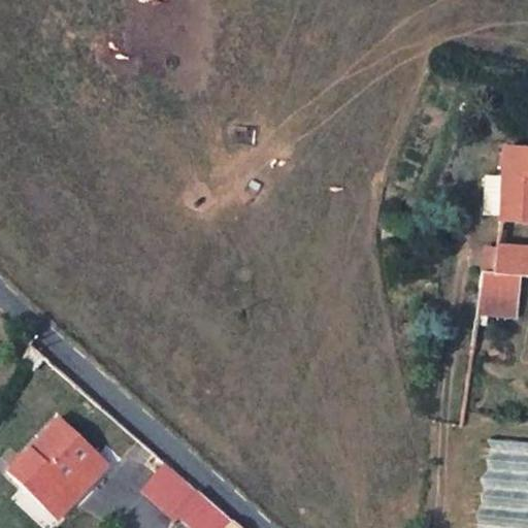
[(499,200),(498,221),(527,222),(527,151),(502,151),(500,179),(499,200)]
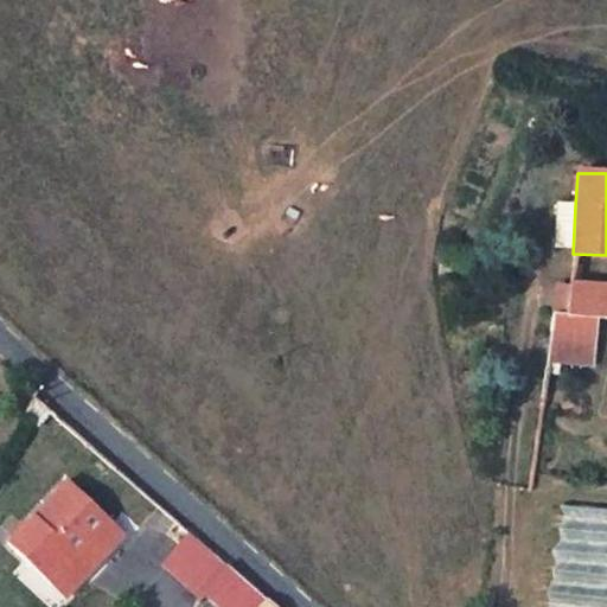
[(545,360),(588,364),(594,318),(606,318),(606,286),(568,283),(567,292),(564,314),(553,313),(545,360)]
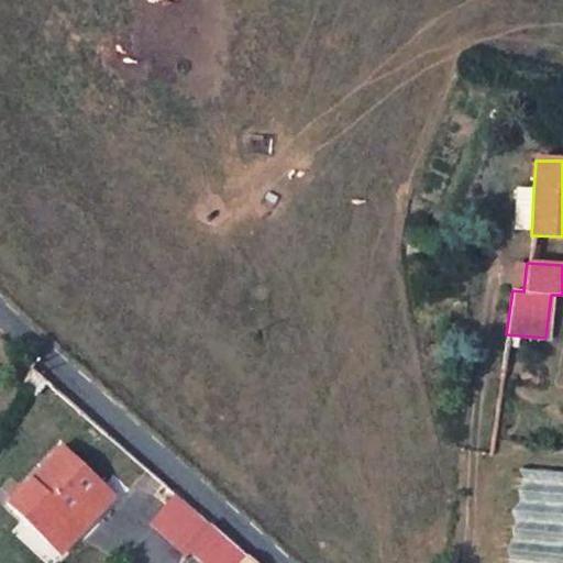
[(523,291),(526,271),(516,271),(512,290),(523,291)]
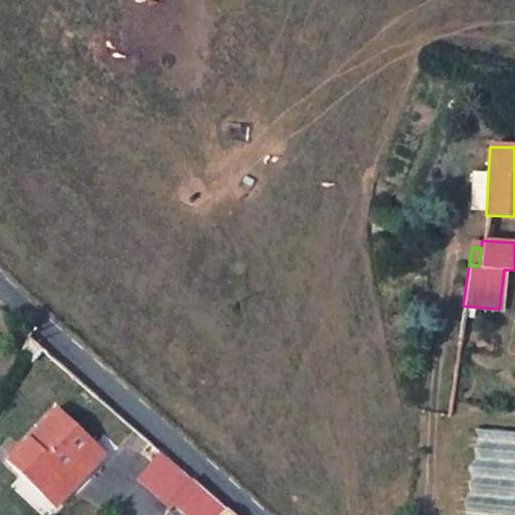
[(41,367),(50,356),(43,350),(34,361),(41,367)]
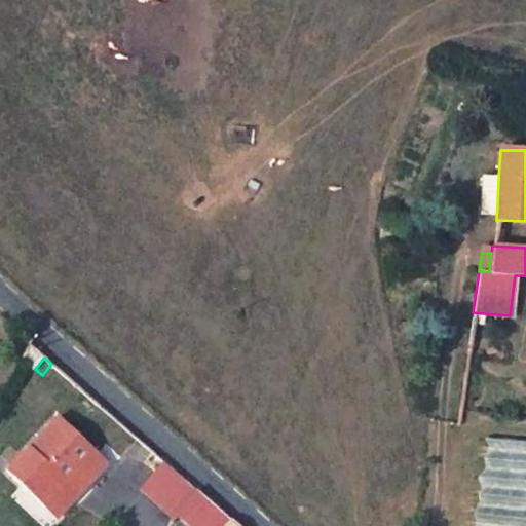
[(48,505),(98,453),(60,417),(10,468),(48,505)]
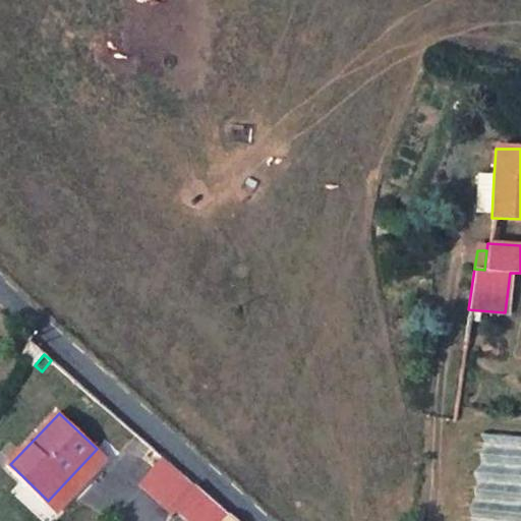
[(59,511),(108,460),(97,449),(48,501),(59,511)]
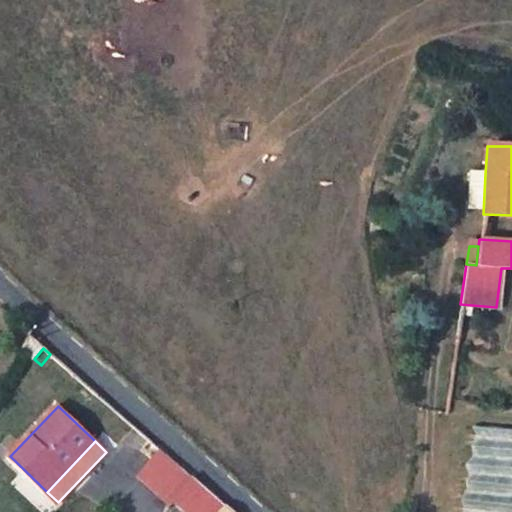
[(175,496),(192,511),(231,511),(192,478),(181,489),(175,496)]
